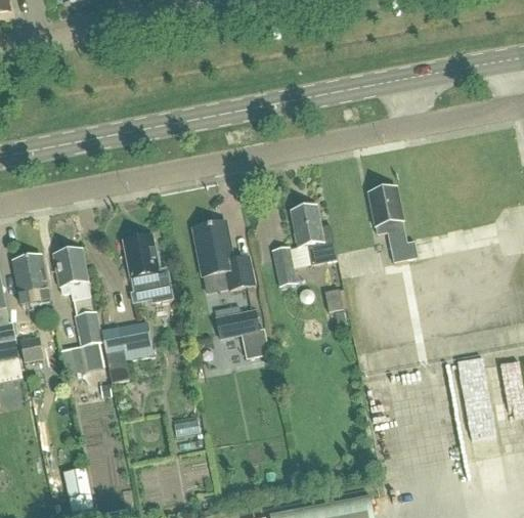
[(0,0),(0,11),(10,10),(8,0),(0,0)]
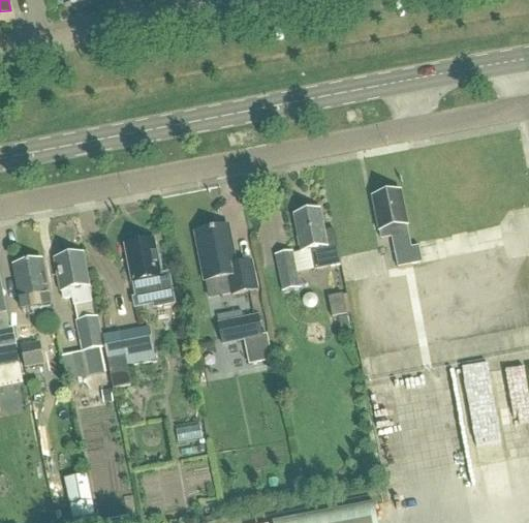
[(413,244),(402,188),(374,193),(383,236),(393,234),(399,265),(424,259),(421,243),(413,244)]
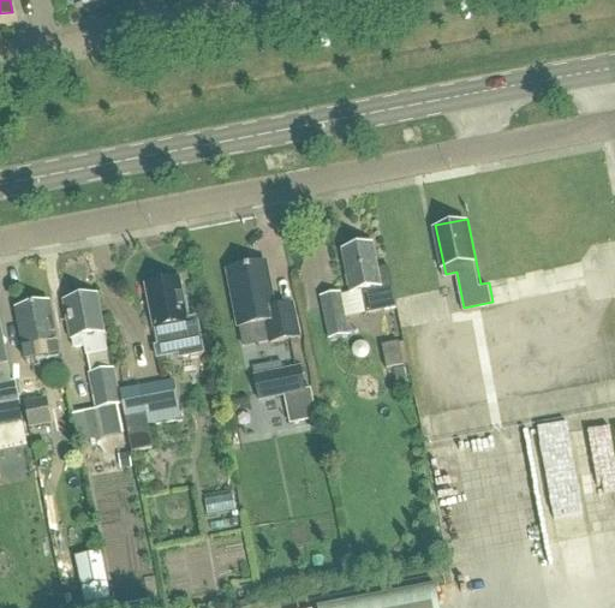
[(387,270),(378,264),(374,240),(344,246),(352,288),(363,287),(368,310),(398,304),(390,269),(387,270)]
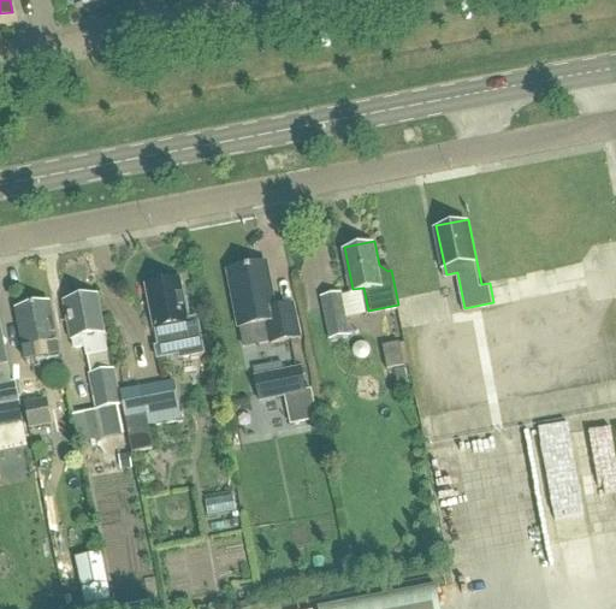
[(267,259),(230,266),(241,324),(242,324),(246,343),(272,338),(272,340),(300,333),(294,300),(276,303),(267,259)]
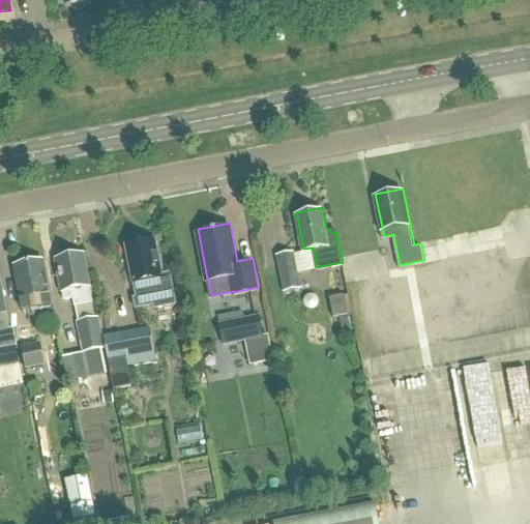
[(176,301),(170,271),(164,272),(160,255),(157,255),(154,238),(127,243),(137,295),(134,296),(136,307),(144,304),(144,302),(153,300),(155,306),(176,301)]
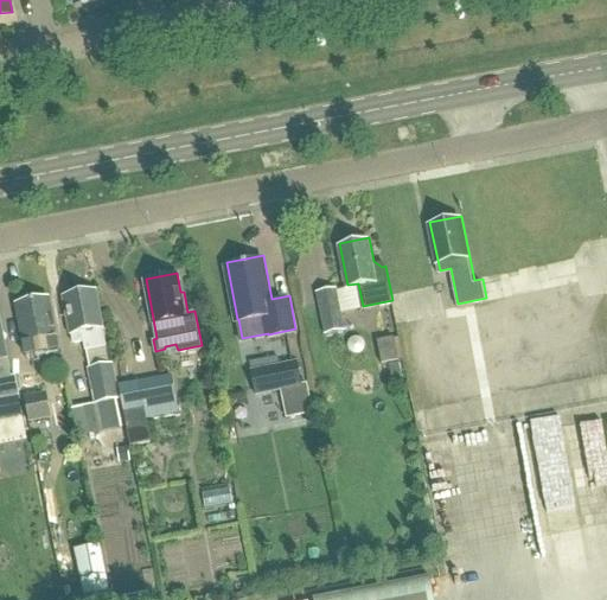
[(106,344),(95,289),(65,294),(71,331),(74,339),(84,337),(85,348),(106,344)]
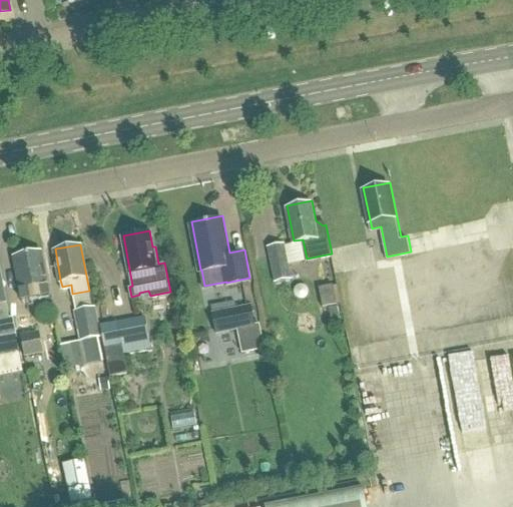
[(273,280),(291,276),(285,247),(267,250),(273,280)]
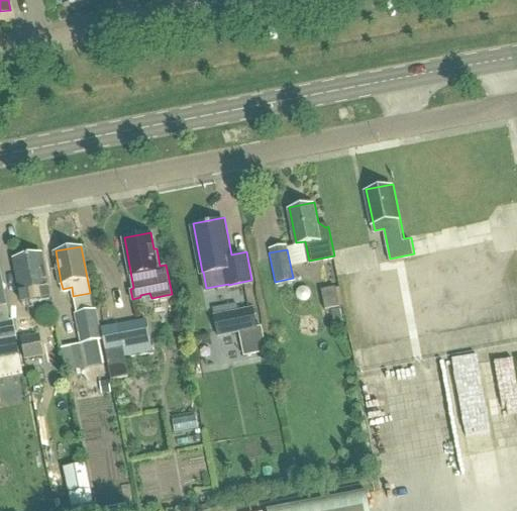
[(47,296),(45,285),(47,285),(41,251),(14,257),(20,290),(22,290),(24,300),(47,296)]
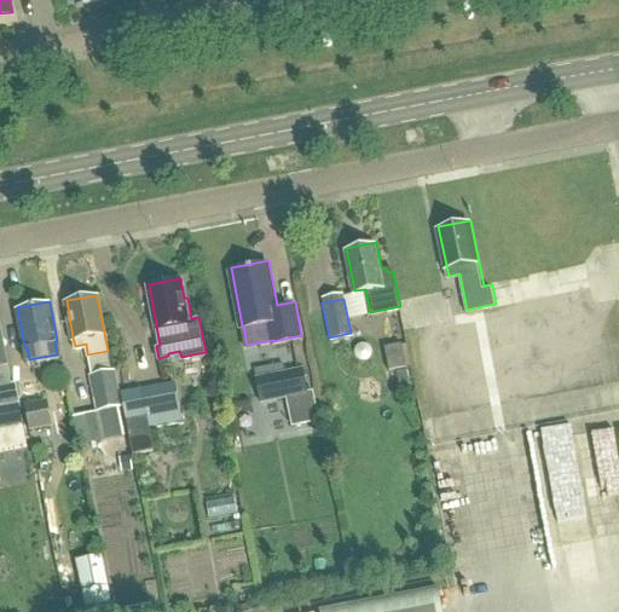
[(0,402),(19,399),(16,381),(11,382),(0,327),(0,402)]
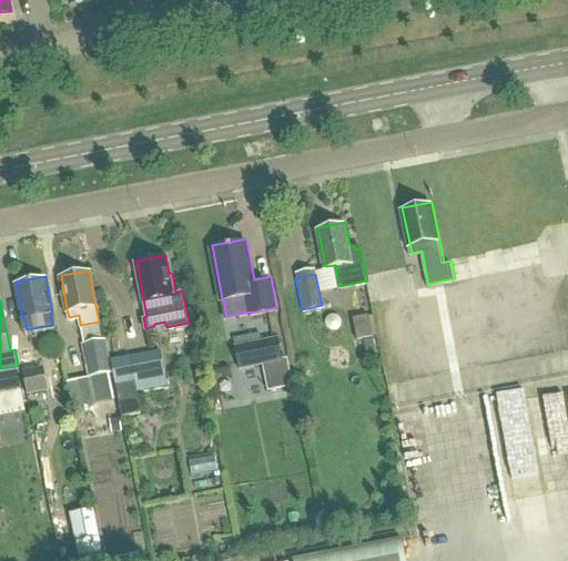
[(356,337),(372,334),(367,313),(352,315),(356,337)]
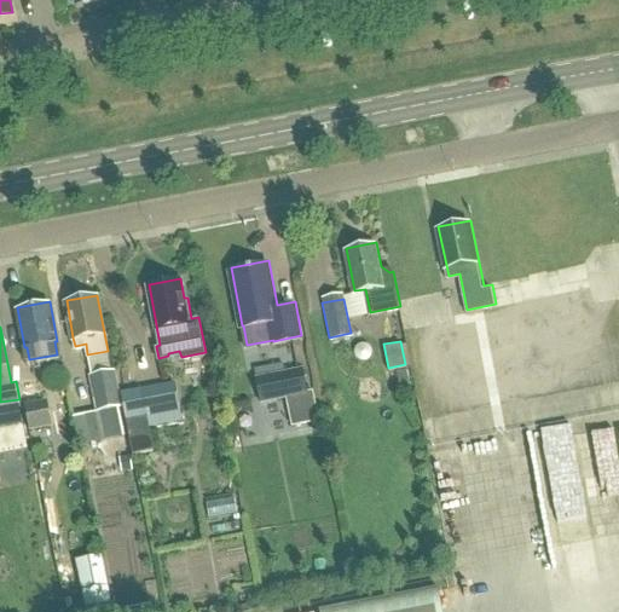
[(255,374),(260,398),(287,393),(293,423),(320,419),(314,388),(308,390),(304,365),(255,374)]
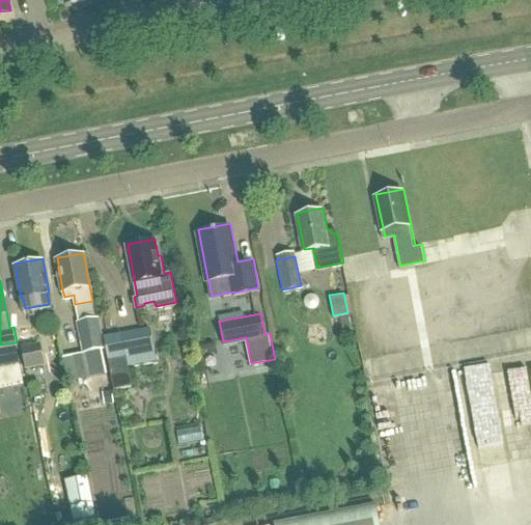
[(78,378),(106,371),(101,346),(104,346),(98,315),(76,320),(82,350),(72,352),(78,378)]
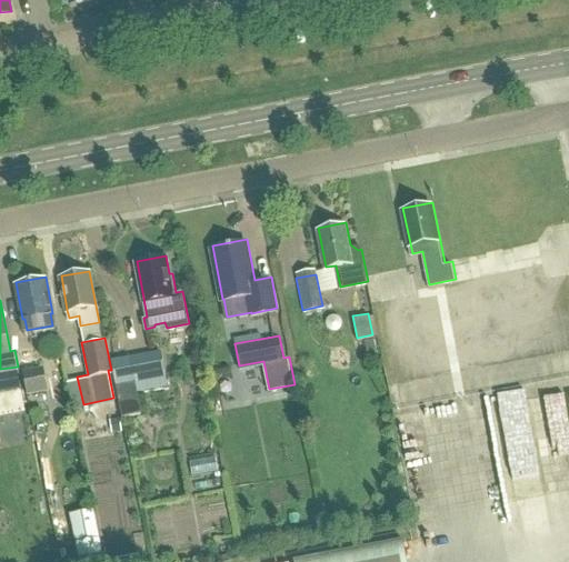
[(375,338),(365,339),(368,358),(378,355),(375,338)]
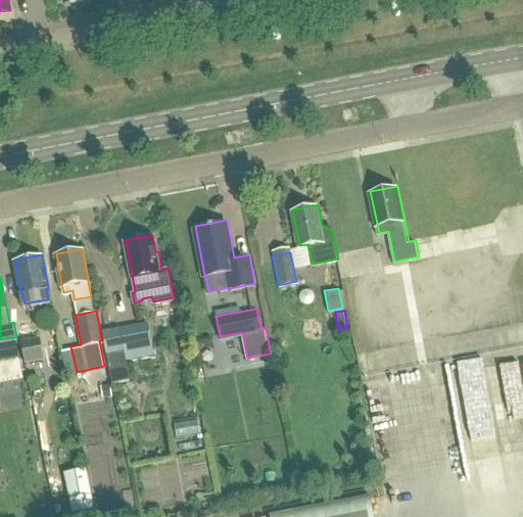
[(123,347),(150,342),(146,320),(119,325),(123,347)]
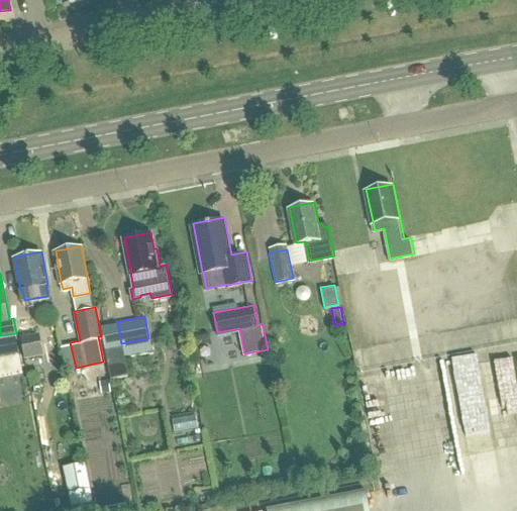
[(34,333),(19,335),(23,356),(37,353),(34,333)]
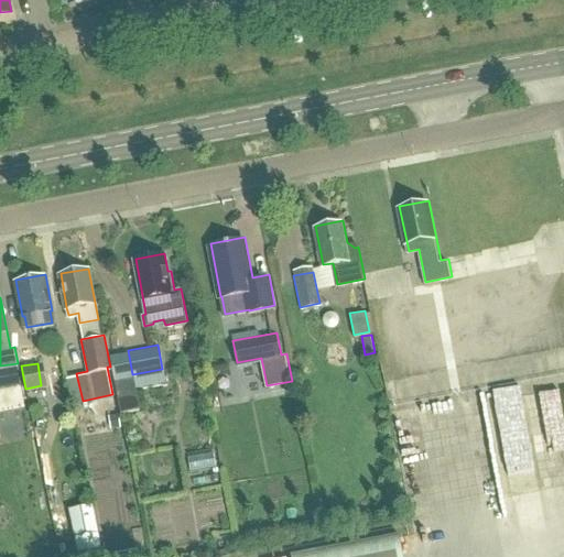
[(120,378),(123,407),(142,405),(139,375),(120,378)]
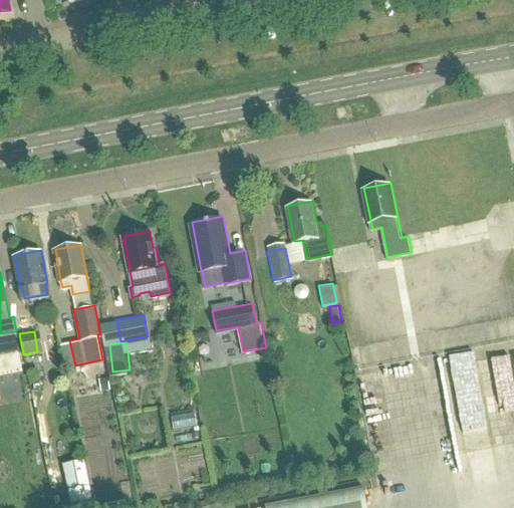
[(484,348),(470,348),(473,423),(486,423),(484,348)]
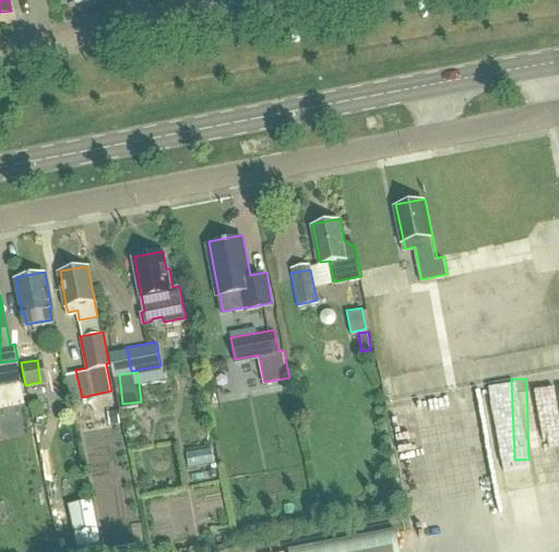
[(499,489),(513,489),(510,381),(489,382),(490,406),(478,406),(480,443),(497,443),(499,489)]
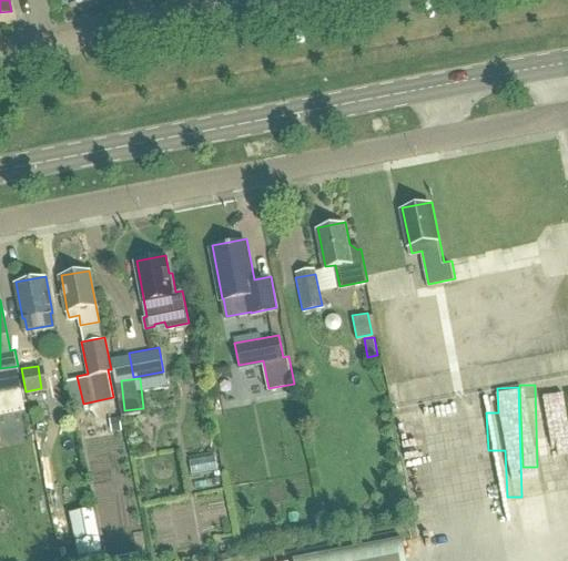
[(551,412),(567,411),(567,389),(536,393),(537,406),(550,405),(551,412)]
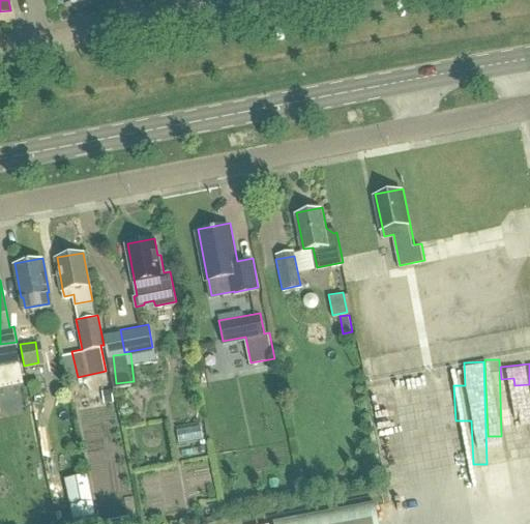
[(111,386),(101,388),(105,402),(113,400),(111,386)]
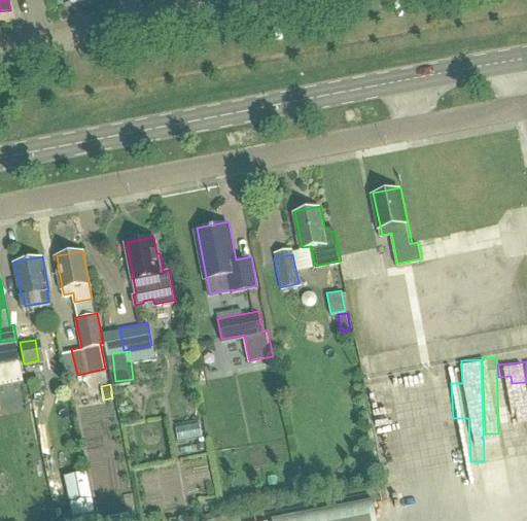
[(526,391),(514,394),(518,419),(526,418),(526,391)]
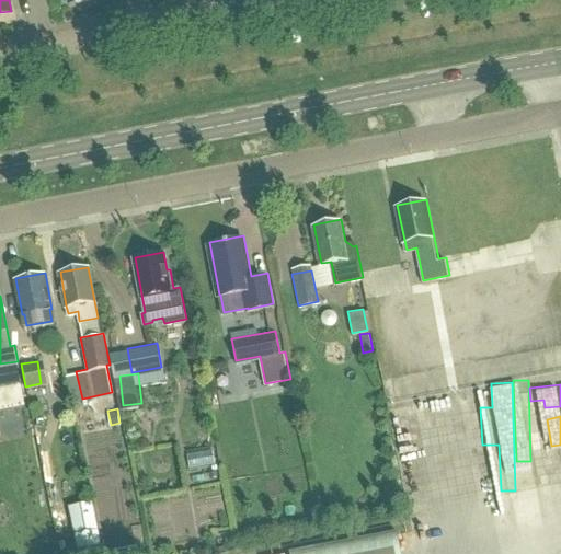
[(96,529),(76,532),(79,553),(101,553),(96,528),(96,529)]
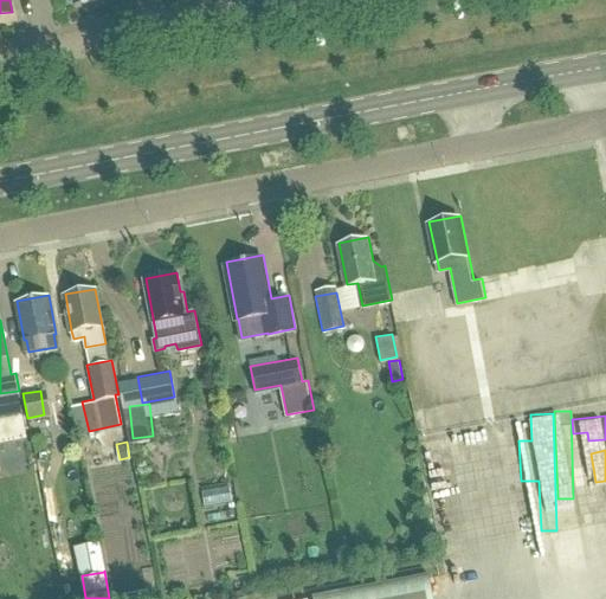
[(311,598),(432,598),(427,572),(311,593),(311,598)]
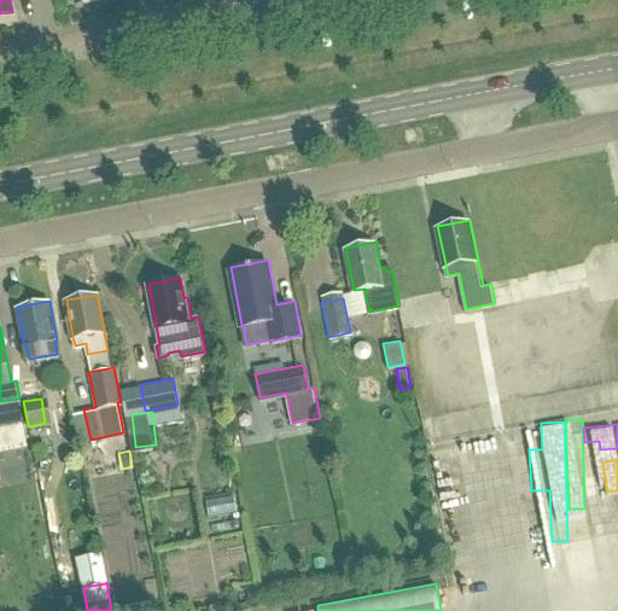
[(124,610),(151,610),(150,599),(124,604),(124,610)]
